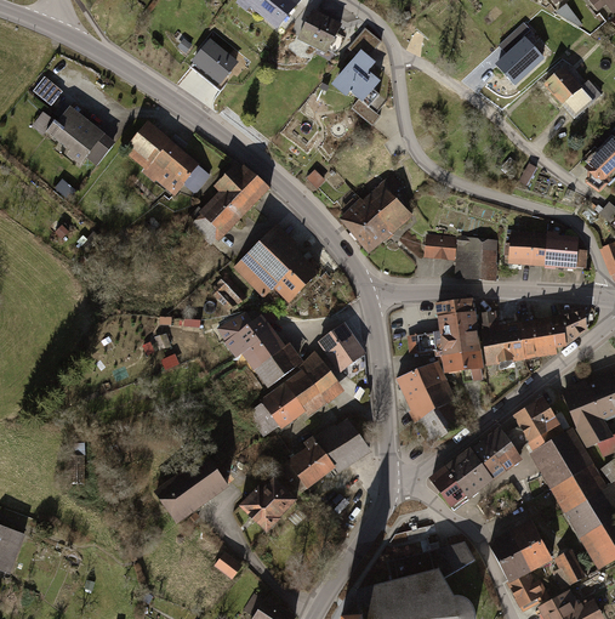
[(299,3),(295,0),(244,0),(280,27),(299,3)]
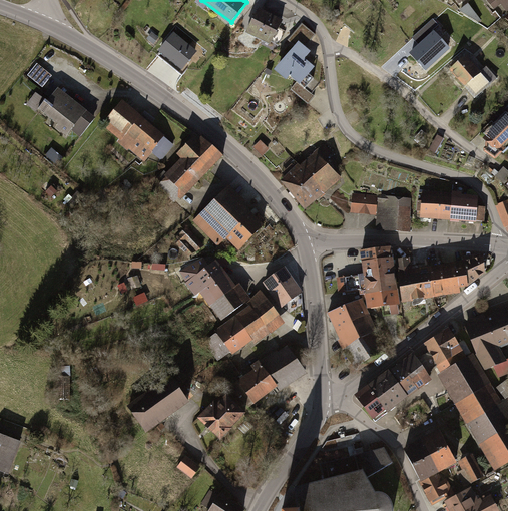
[(507,9),(507,0),(486,0),(492,7),(498,2),(506,12),(507,9)]
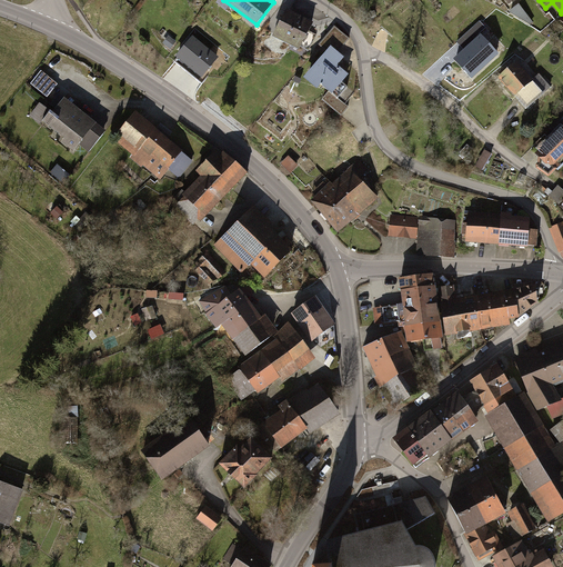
[(315,22),(287,9),(274,37),(302,50),(315,22)]
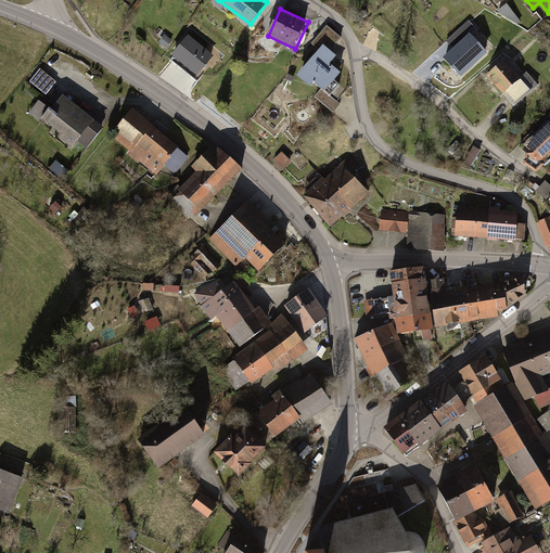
[(213,53),(179,28),(163,49),(196,75),(213,53)]
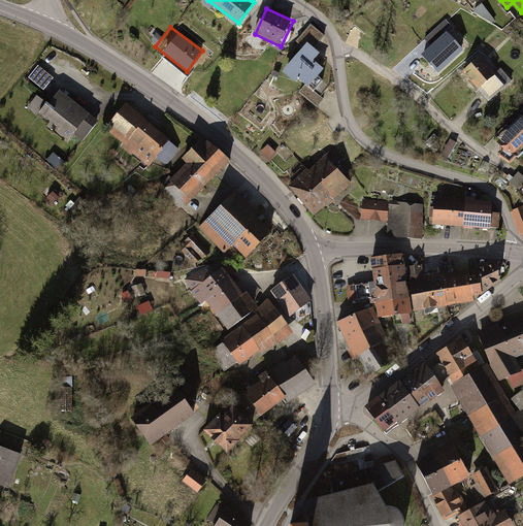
[(460,50),(443,30),(418,52),(434,71),(460,50)]
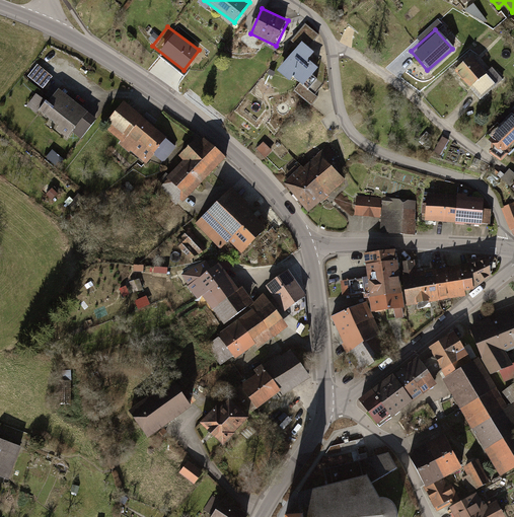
[(310,52),(297,42),(272,72),(285,83),(289,78),(299,87),(315,68),(304,59),(310,52)]
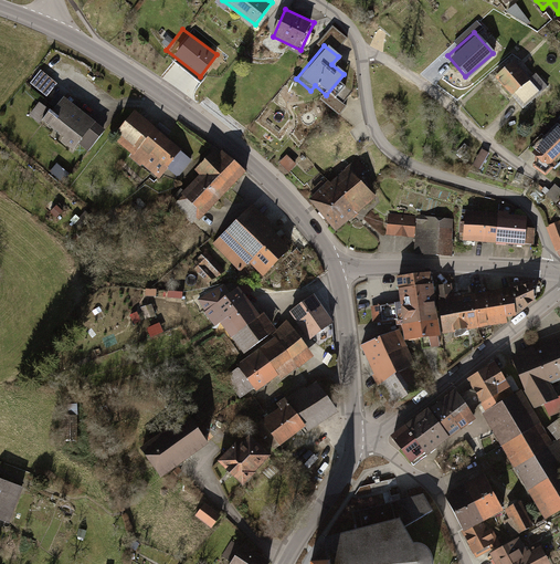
[(516,59),(496,74),(514,96),(534,81),(516,59)]
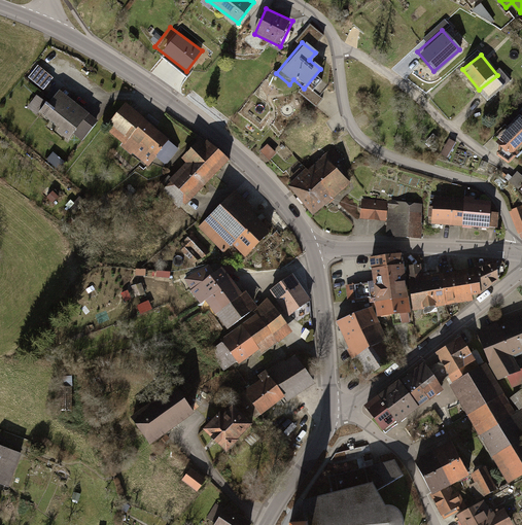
[(39,88),(50,76),(35,63),(25,75),(39,88)]
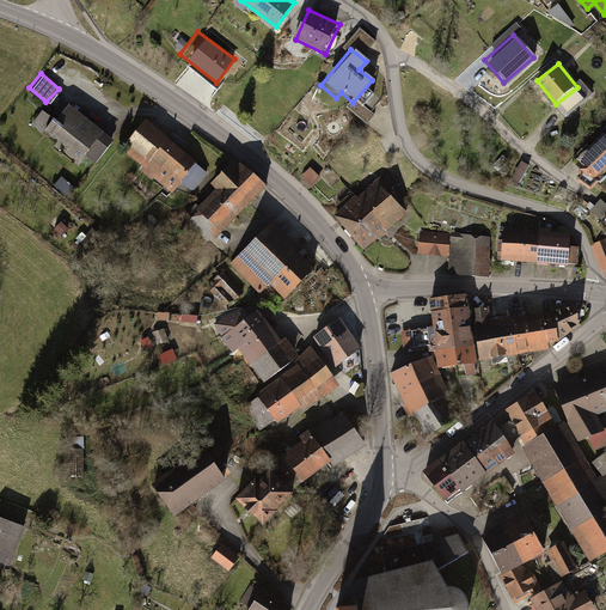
[(114,139),(67,103),(46,129),(92,165),(114,139)]
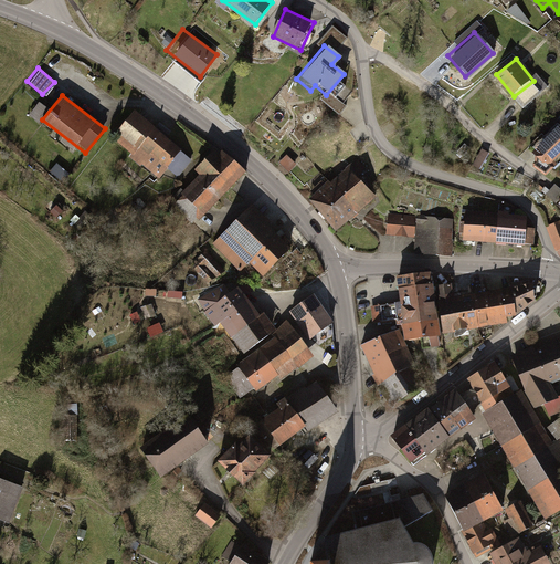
[(188,156),(135,110),(111,137),(156,176),(165,167),(172,174),(188,156)]
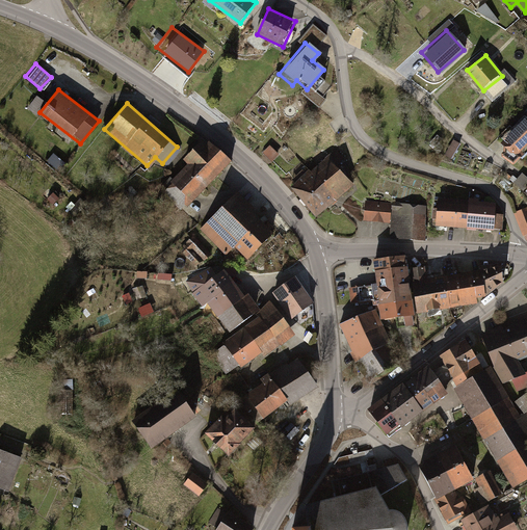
[(526,111),(502,141),(519,156),(526,147),(526,111)]
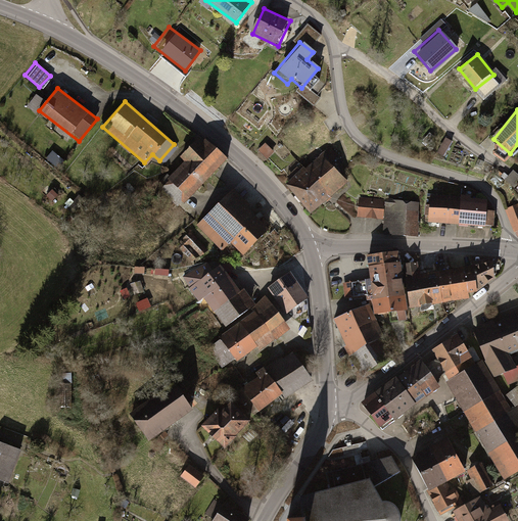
[(176,206),(222,158),(198,136),(177,158),(183,163),(158,189),(176,206)]
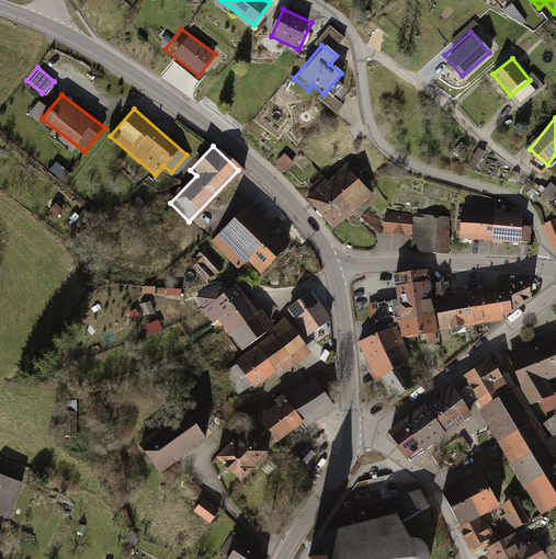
[(474,164),(480,151),(474,148),(466,161),(474,164)]
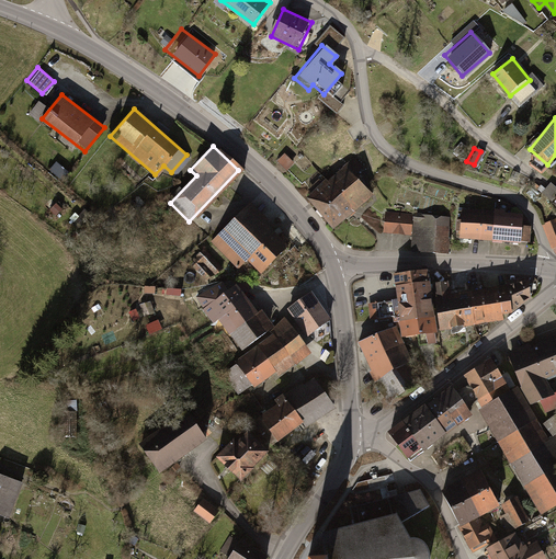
[(355,168),(345,158),(303,197),(331,227),(367,193),(349,173),(355,168)]
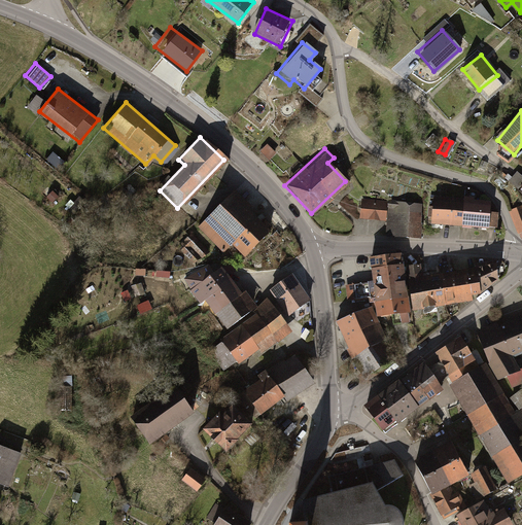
[(272,231),(234,191),(196,228),(220,253),(232,243),(245,256),(272,231)]
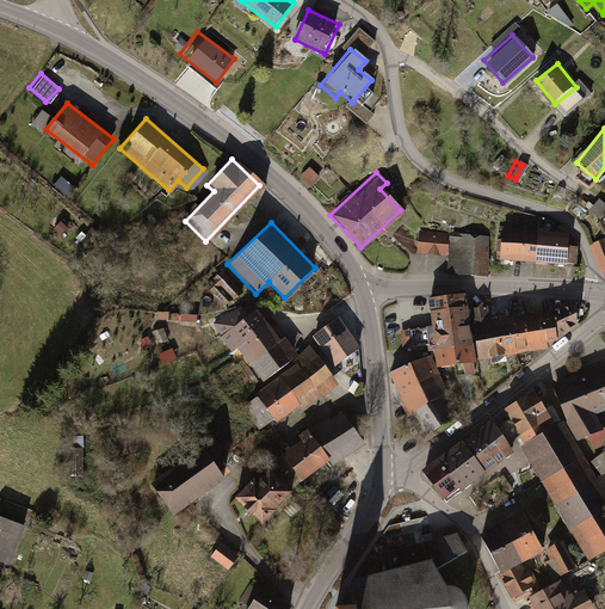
[(563,233),(501,223),(499,259),(572,264),(563,233)]
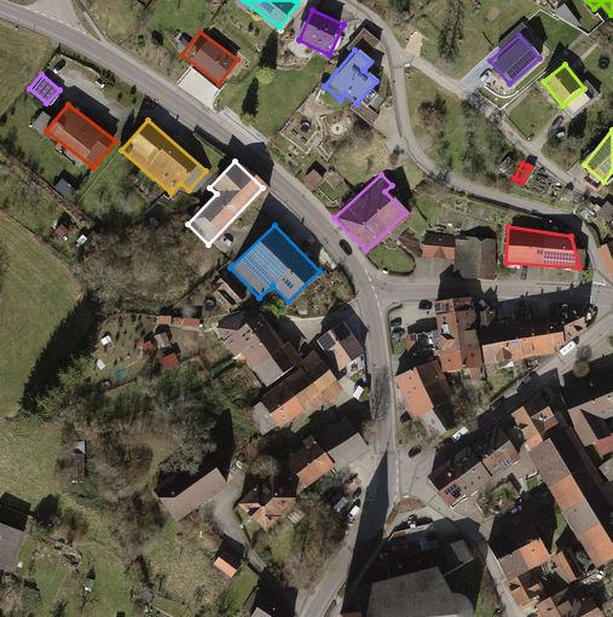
[(490,236),(421,234),(420,257),(449,258),(449,275),(489,276),(490,236)]
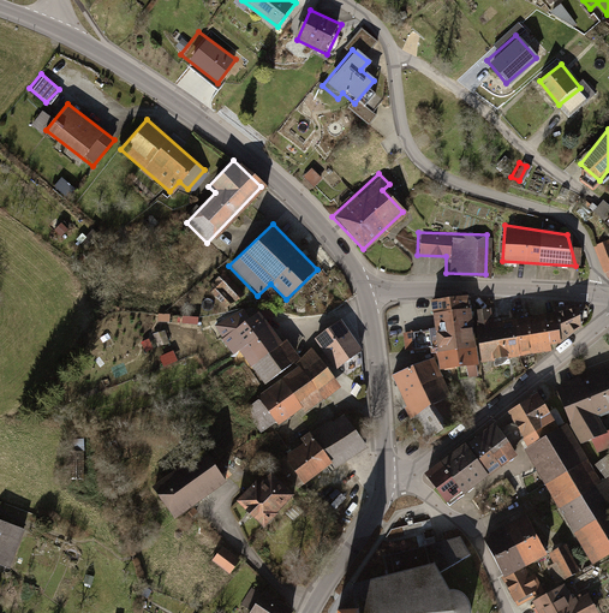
[(608,244),(607,239),(592,244),(601,272),(608,268),(608,244)]
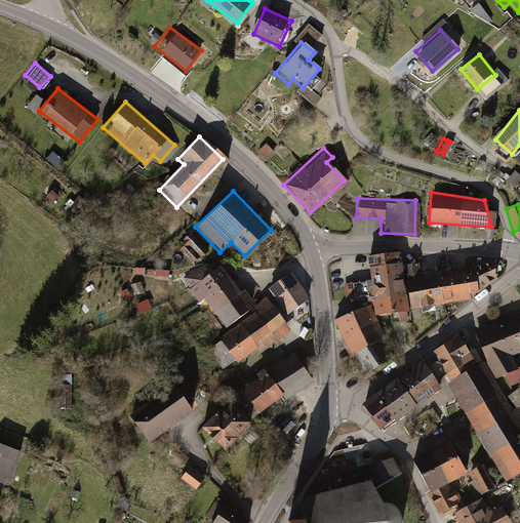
[(185,235),(174,244),(191,262),(201,252),(185,235)]
